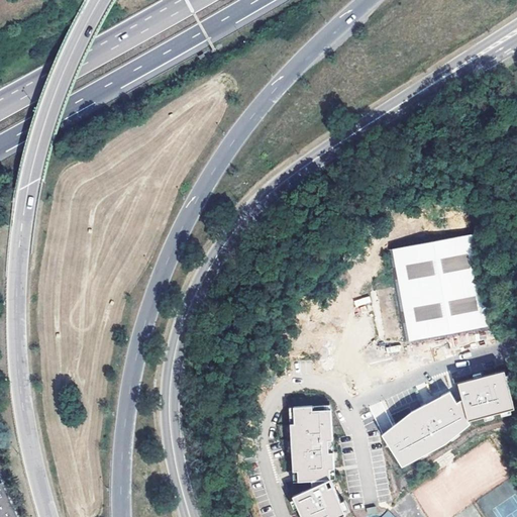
[(480,233),(388,249),(404,341),(496,324),(480,233)]
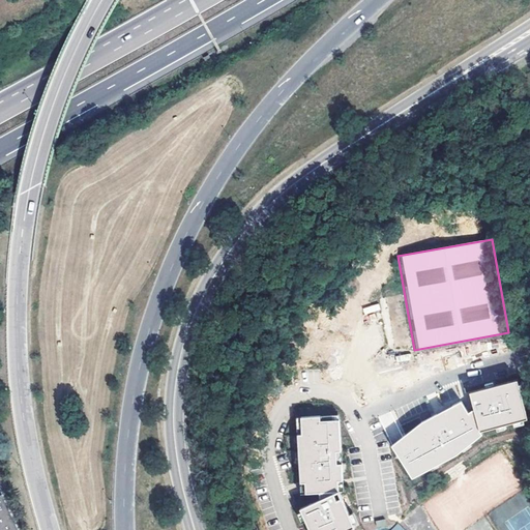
[(364,314),(380,311),(378,304),(363,307),(364,314)]
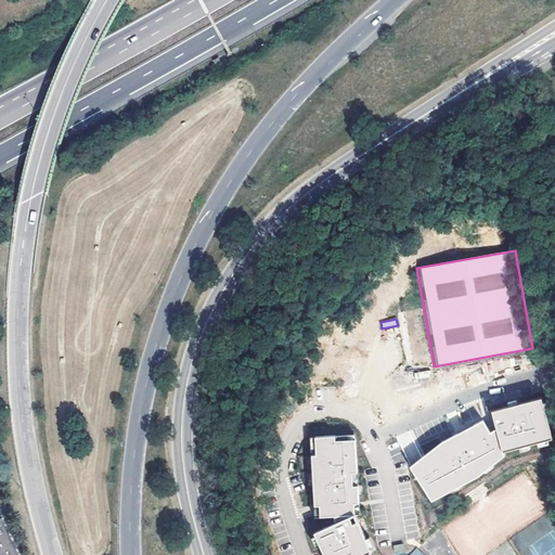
[(490,433),(483,421),(478,422),(409,463),(410,468),(429,502),(436,500),(450,492),(452,491),(504,461),(503,452),(534,444),(538,442),(552,439),(542,399),(515,404),(512,407),(491,411),(494,429),(490,433)]
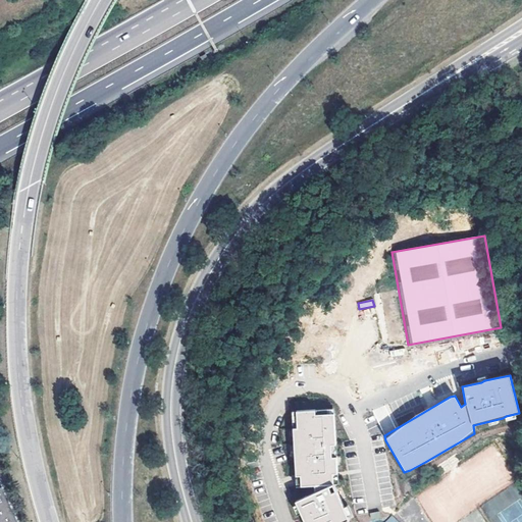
[(335,409),(294,411),(298,486),(340,483),(335,409)]
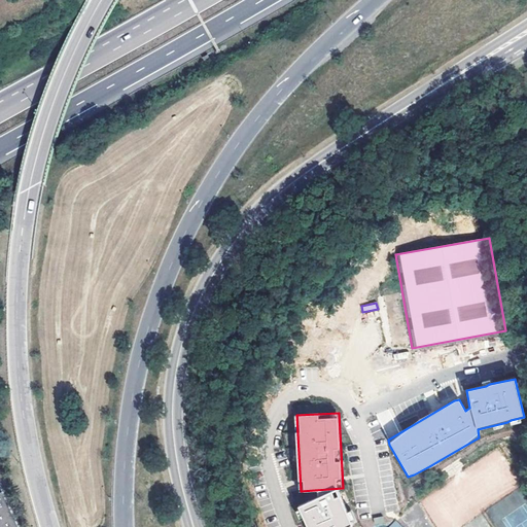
[(311,526),(350,526),(354,526),(338,489),(302,505),(311,526)]
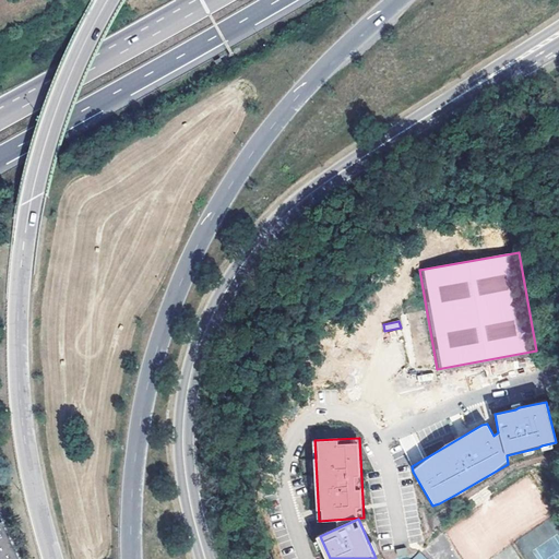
[(0,522),(0,558),(18,558),(0,522)]
